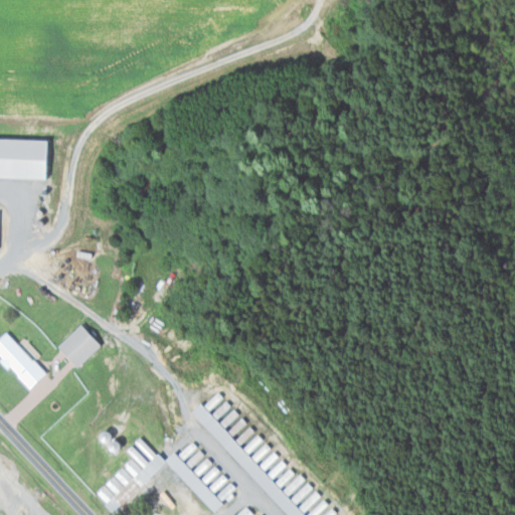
[(48,139),(0,137),(0,175),(46,178),(48,139)]
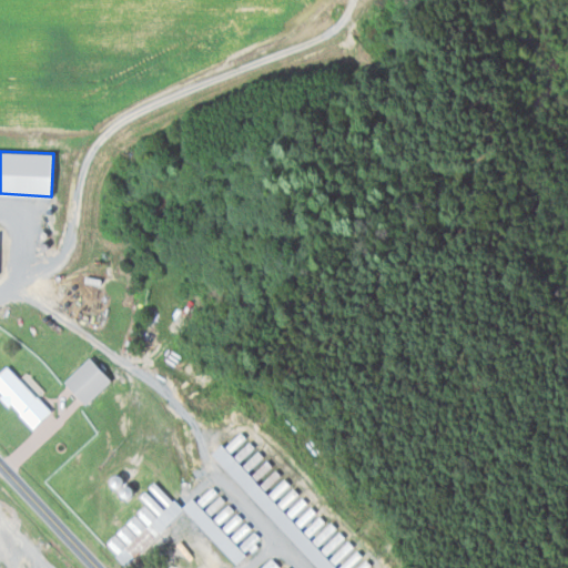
[(84,404),(110,379),(88,356),(62,382),(84,404)]
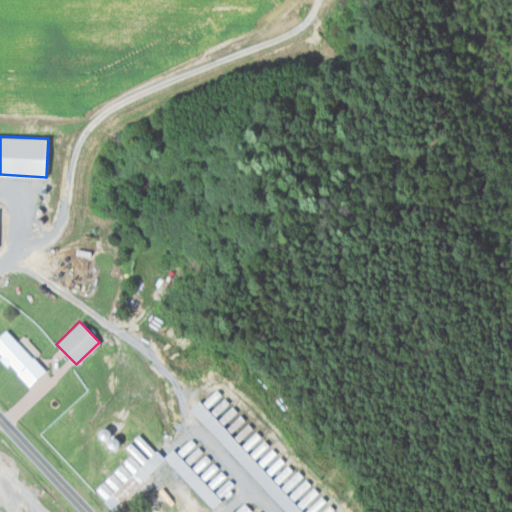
[(0,333),(0,356),(29,386),(46,369),(5,328),(0,333)]
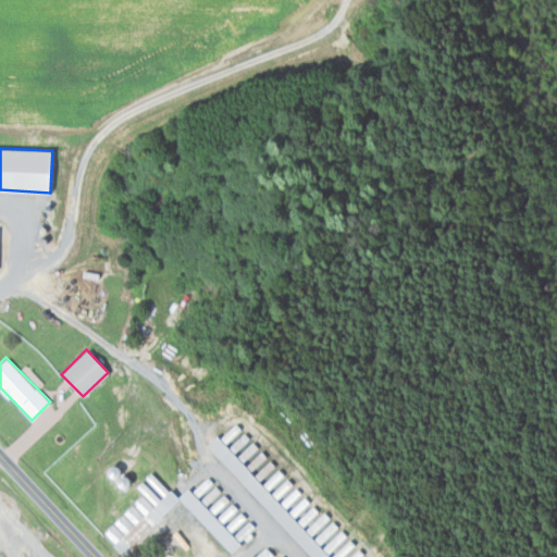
[(208,446),(310,556),(329,556),(284,509),(300,494),(294,486),(276,468),(277,468),(243,431),(235,422),(208,446)]
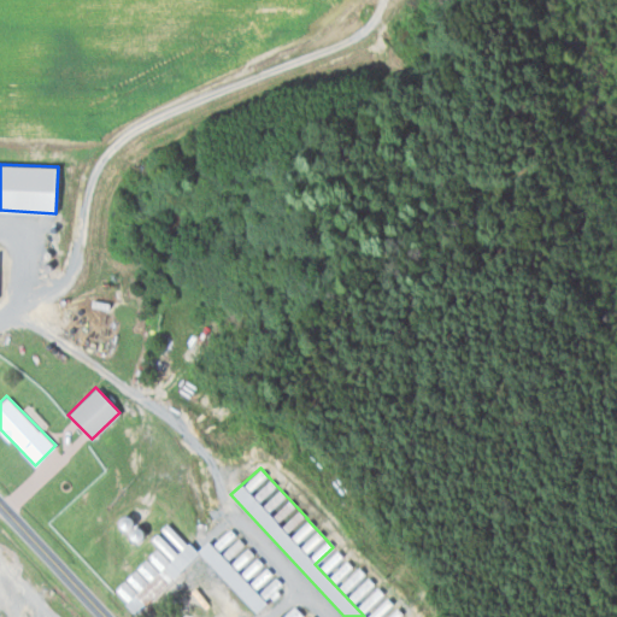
[(158,547),(112,589),(135,613),(198,554),(168,522),(151,538),(158,547)]
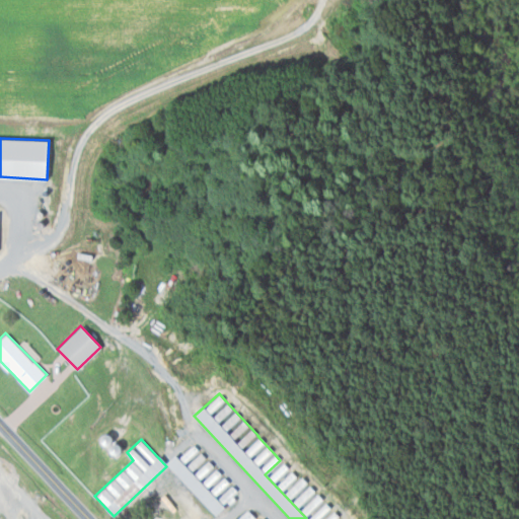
[(213,515),(238,492),(231,485),(216,499),(175,454),(166,462),(213,515)]
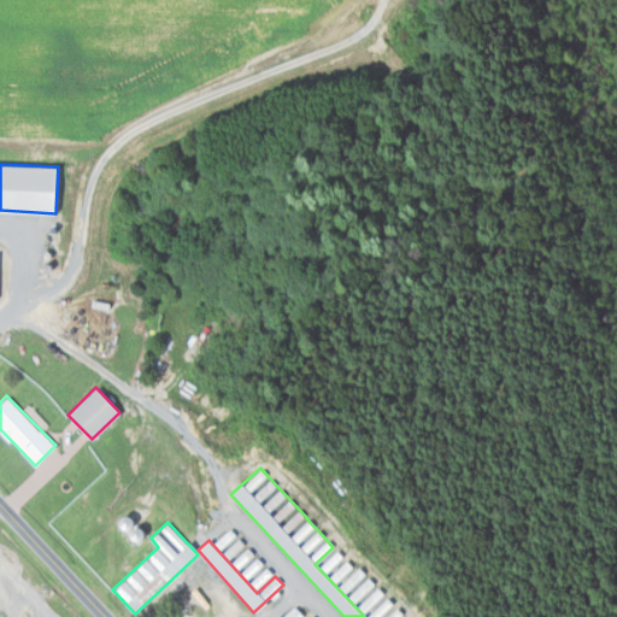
[(303,616),(304,616),(293,604),(278,616),(303,616)]
